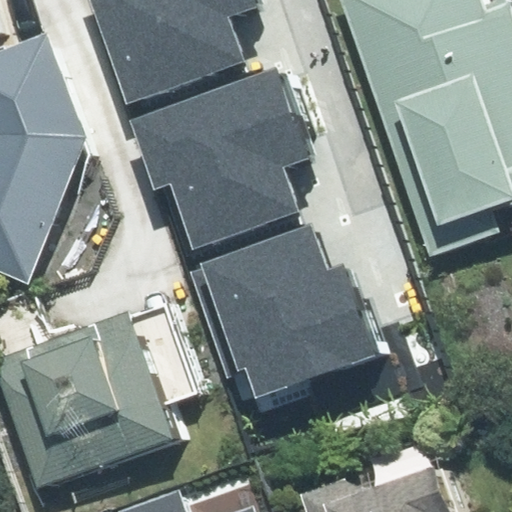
[(257,0),(88,0),(123,104),(244,64),(228,16),(259,5),(257,0)]
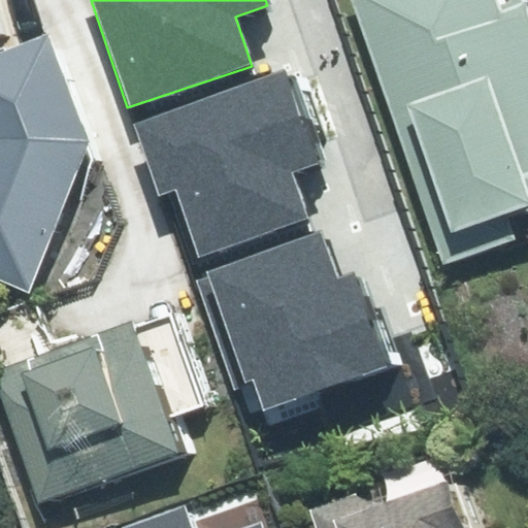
[(525,0),(370,0),(459,266),(527,243),(527,8),(527,9),(525,0)]
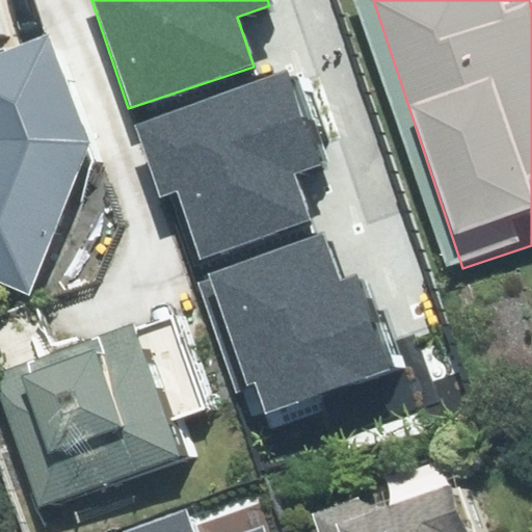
[(116,137),(73,30),(0,59),(0,275),(53,297),(116,137)]
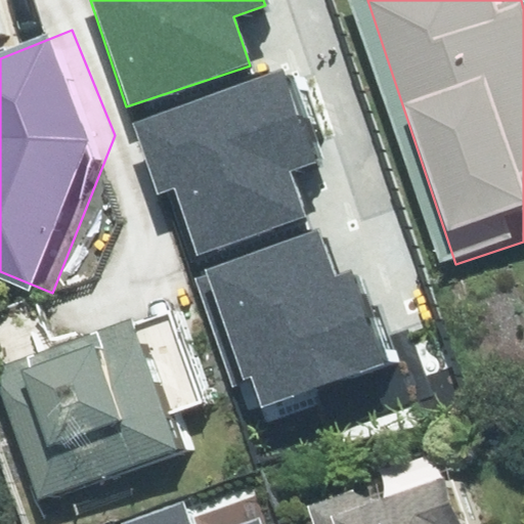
[(281,63),(126,119),(156,201),(176,192),(198,253),(302,215),(285,167),(315,156),(281,63)]
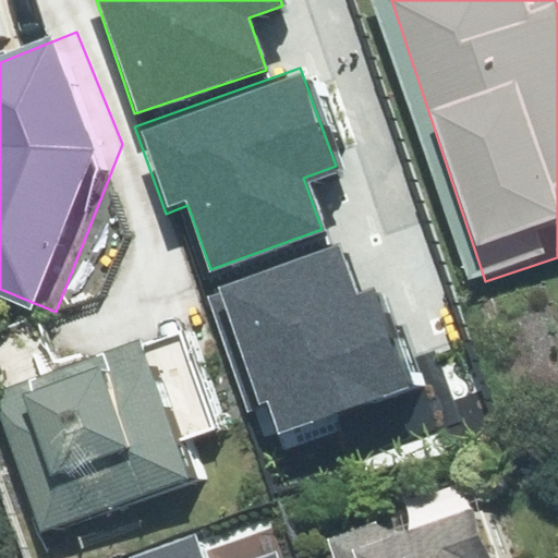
[(356,300),(337,245),(205,292),(250,415),(267,409),(276,434),(421,383),(387,289),(356,300)]
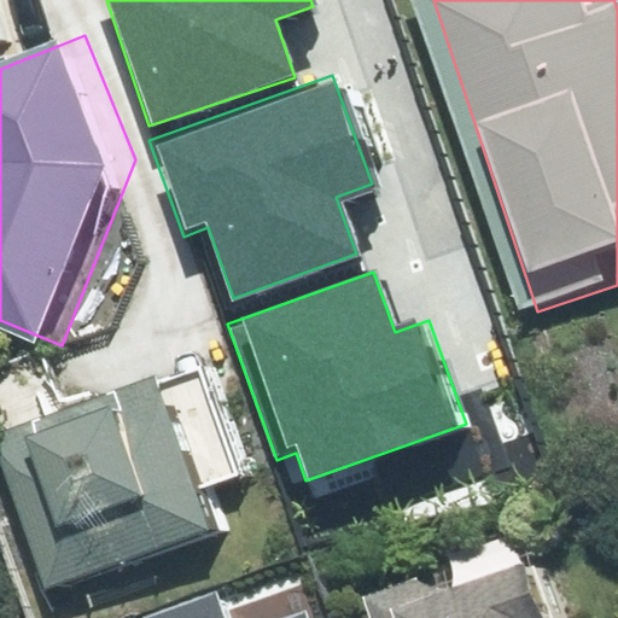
[(194,398),(190,382),(16,436),(60,582),(234,529),(221,485),(262,473),(234,385),(194,398)]
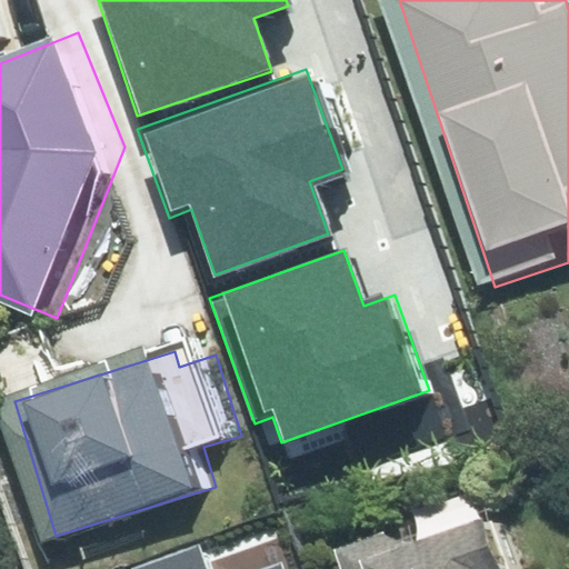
[(536,568),(521,511),(370,553),(375,568),(536,568)]
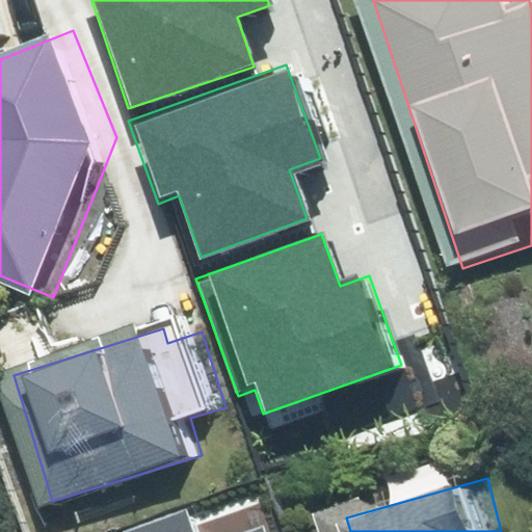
[(268,531),(265,522),(236,531),(193,531),(186,509),(123,531),(268,531)]
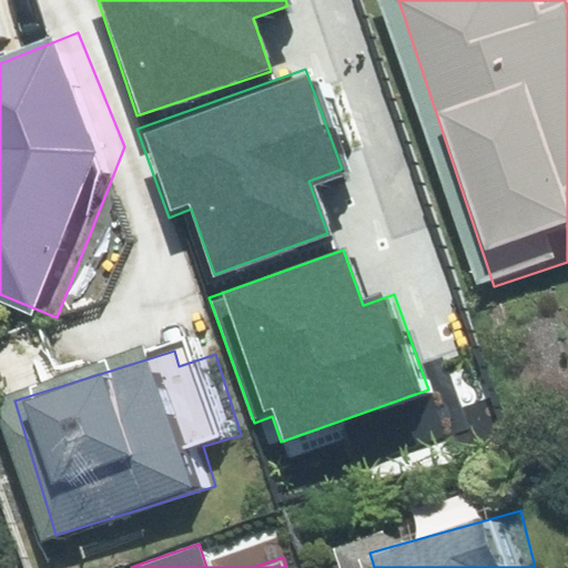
All buildings are outlined.
